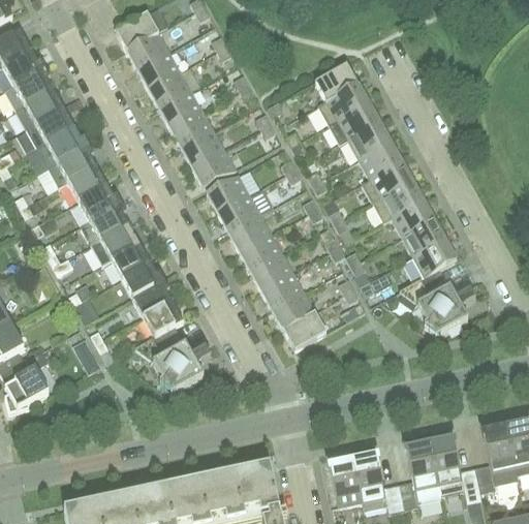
[(0,24),(12,17),(4,0),(0,0),(0,24)]
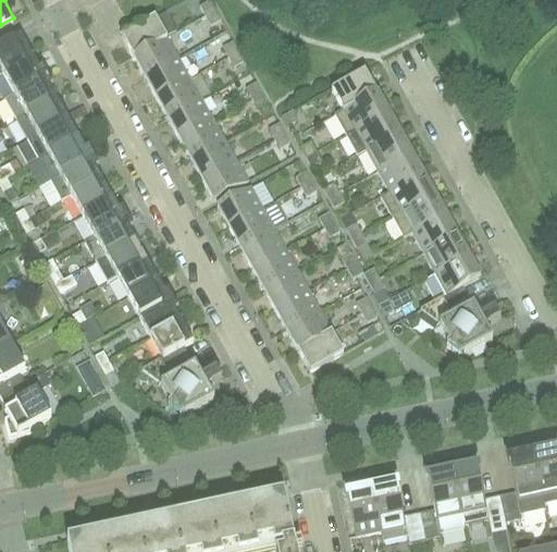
[(200,3),(206,13),(215,8),(211,0),(206,0),(200,3)]
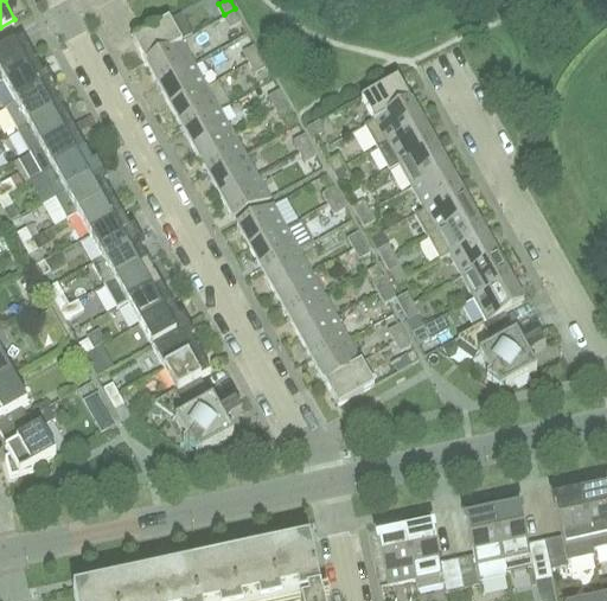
[(241,18),(235,8),(224,14),(230,25),(241,18)]
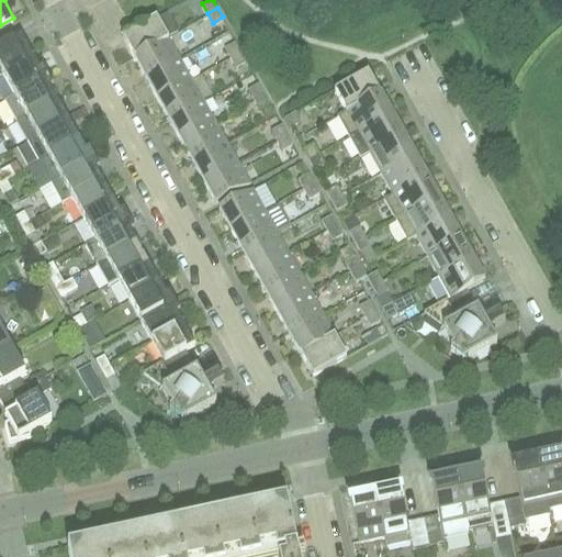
[(168,35),(156,14),(123,33),(135,54),(168,35)]
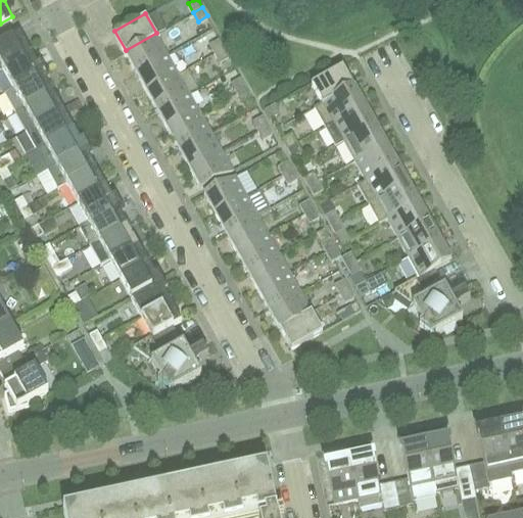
[(160,34),(167,46),(182,38),(176,26),(160,34)]
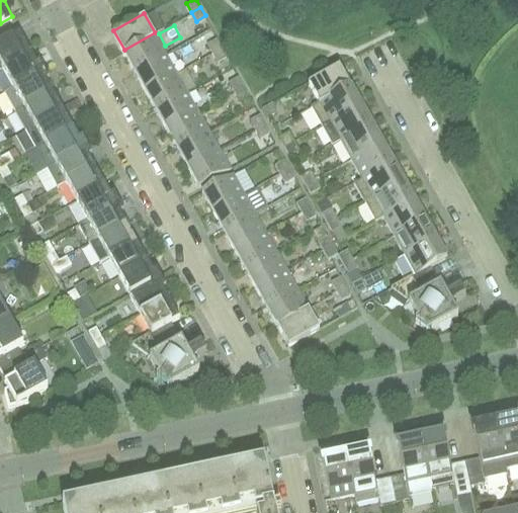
[(31,50),(20,30),(0,41),(0,60),(3,66),(31,50)]
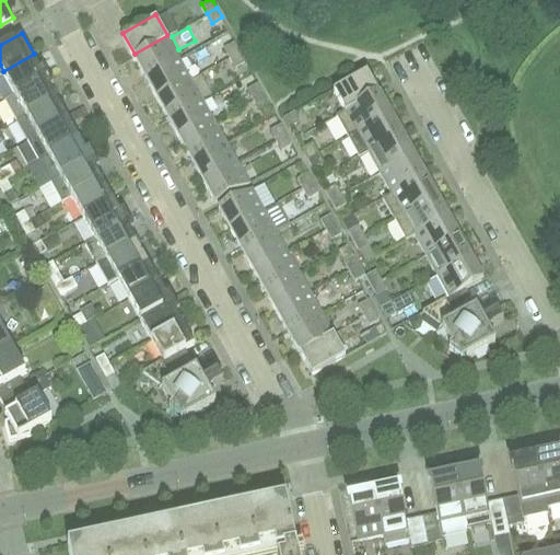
[(179,56),(167,35),(135,54),(146,74),(179,56)]
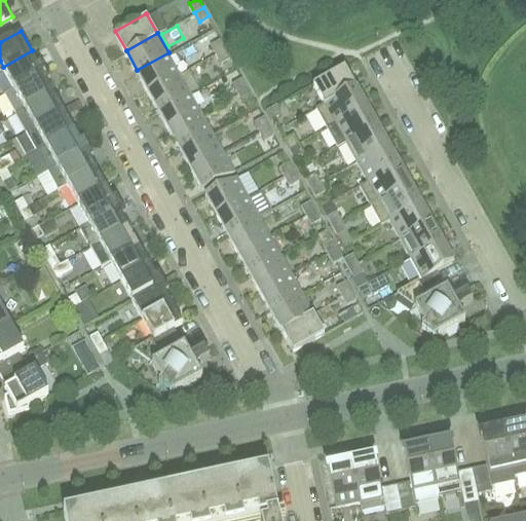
[(211,42),(216,51),(226,46),(221,37),(211,42)]
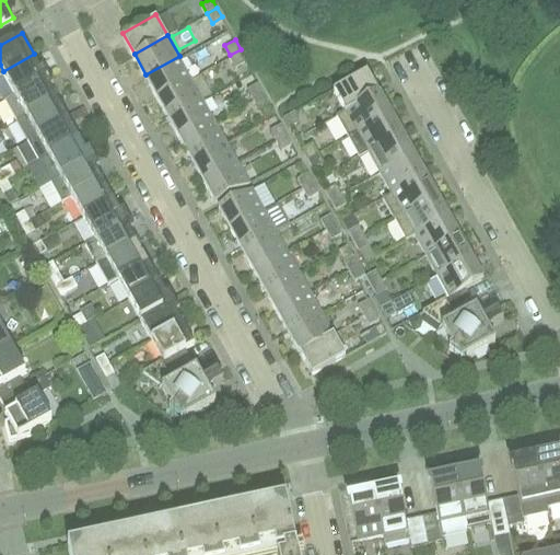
[(246,58),(241,49),(230,55),(235,65),(246,58)]
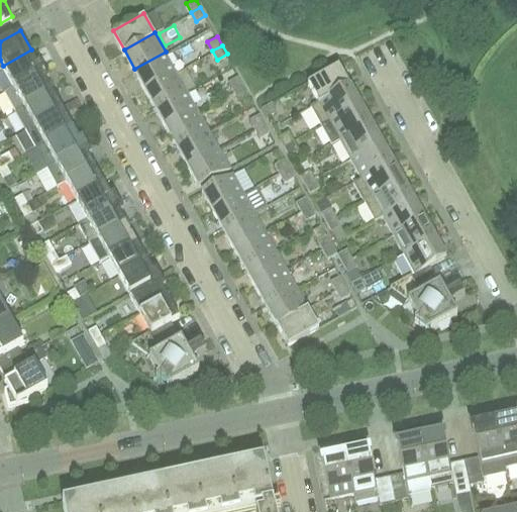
[(41,69),(31,49),(3,66),(13,85),(41,69)]
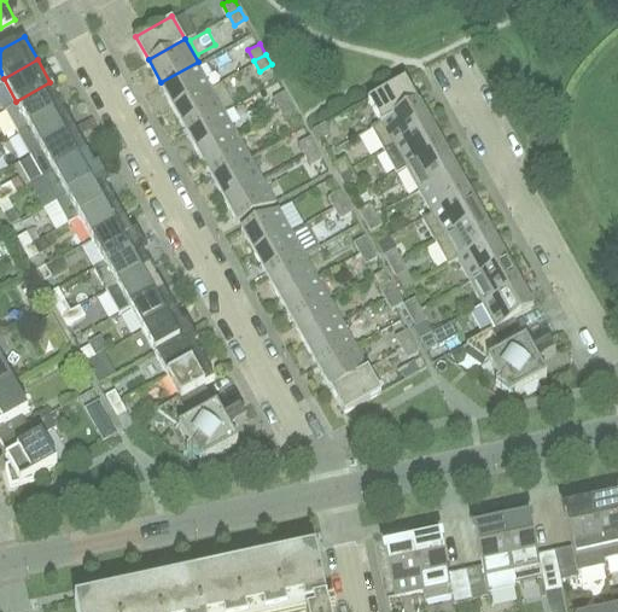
[(211,85),(198,62),(161,82),(174,105),(211,85)]
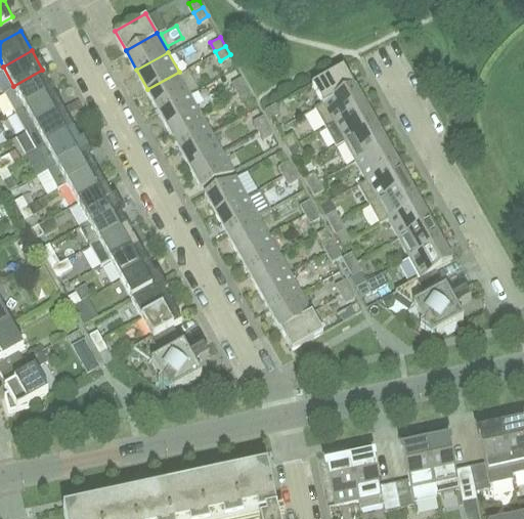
[(354,83),(344,62),(312,81),(323,100),(354,83)]
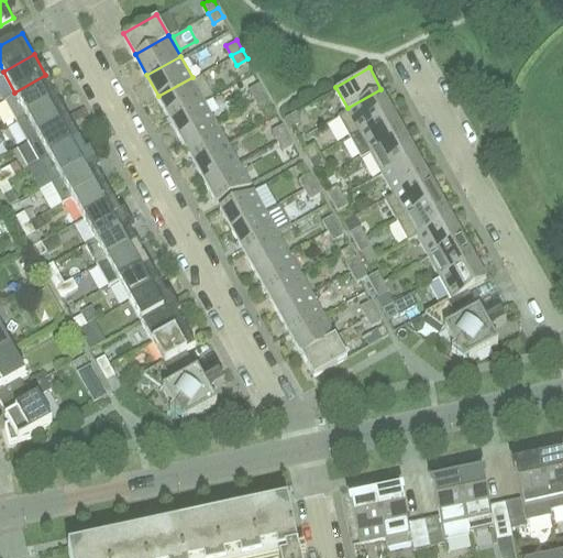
[(17,118),(57,96),(45,75),(14,93),(4,98),(17,118)]
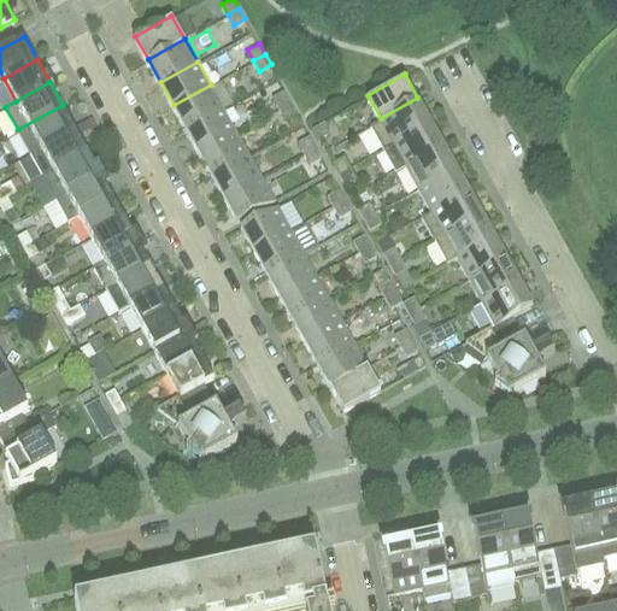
[(223,107),(211,84),(174,105),(186,128),(223,107)]
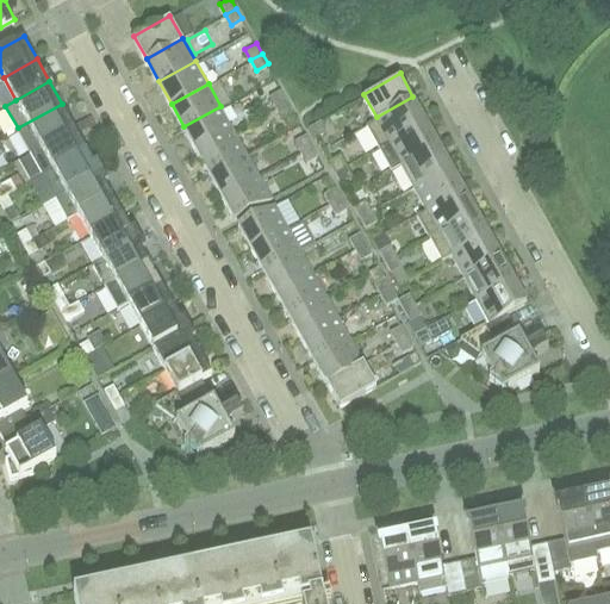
[(269,94),(275,105),(287,98),(281,87),(269,94)]
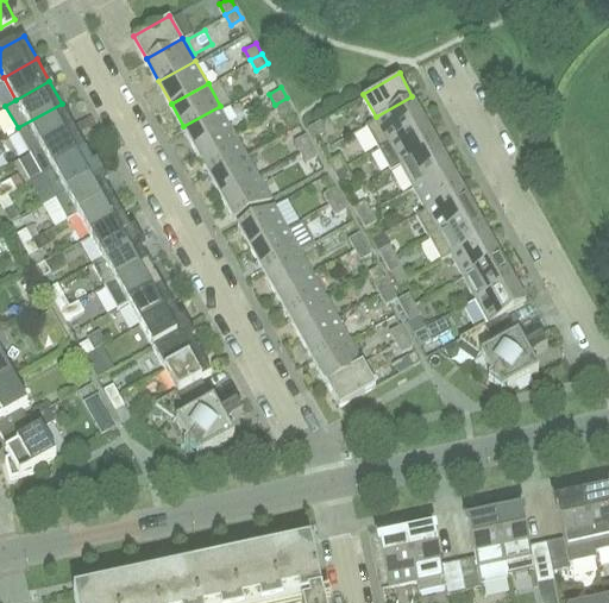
[(378,144),(425,119),(412,96),(376,117),(366,123),(378,144)]
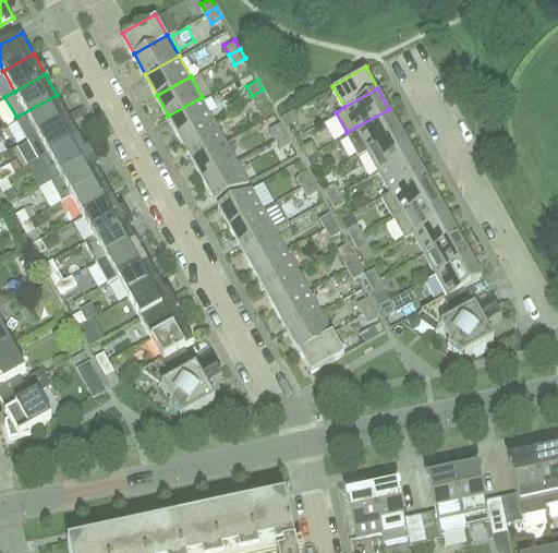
[(268,99),(263,89),(252,96),(257,106),(268,99)]
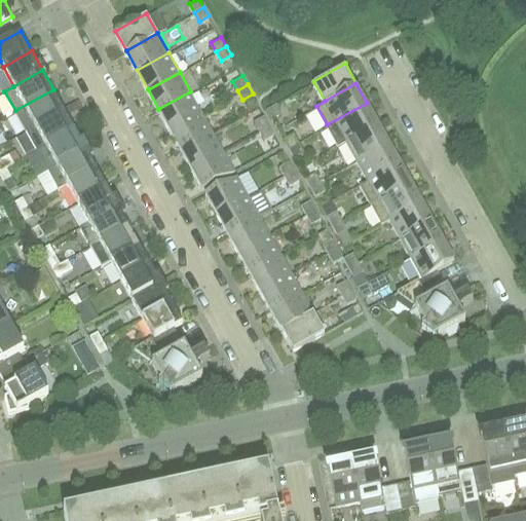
[(64,108),(53,89),(15,110),(26,129),(64,108)]
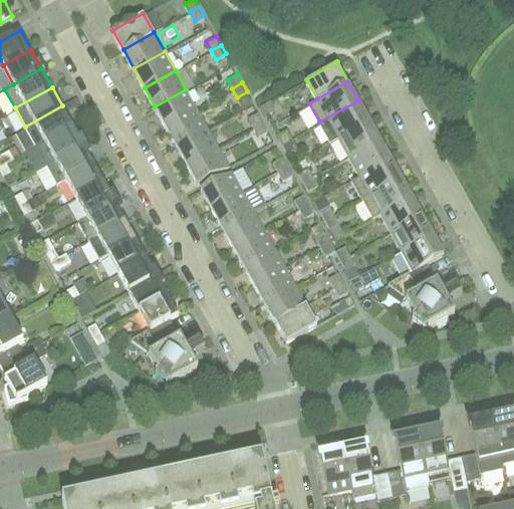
[(197,108),(186,89),(155,106),(166,125),(197,108)]
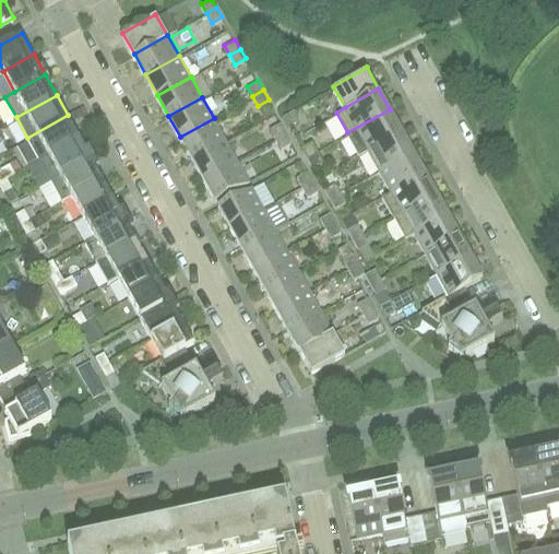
[(299,118),(294,108),(284,114),(289,124),(299,118)]
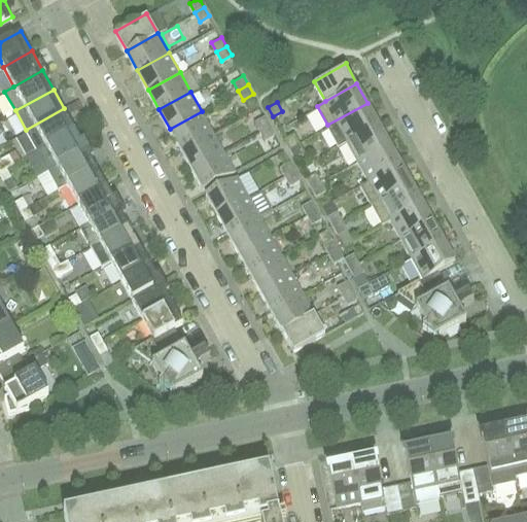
[(339,144),(347,140),(379,123),(367,103),(327,125),(339,144)]
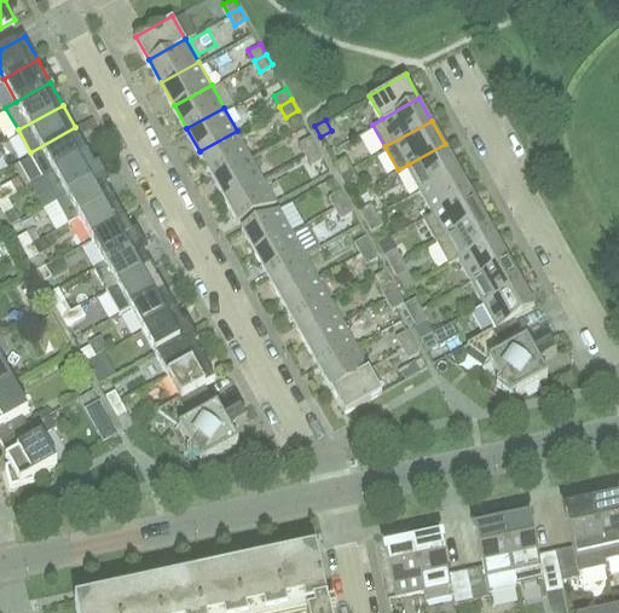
[(88,150),(75,127),(30,152),(42,175),(88,150)]
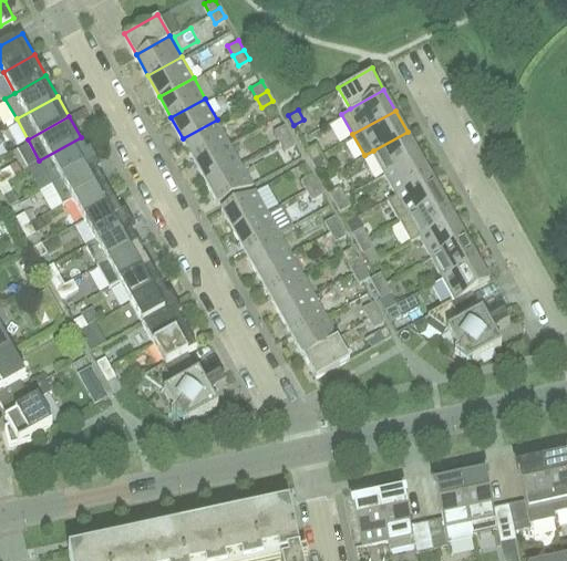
[(228,139),(217,120),(183,138),(194,159),(228,139)]
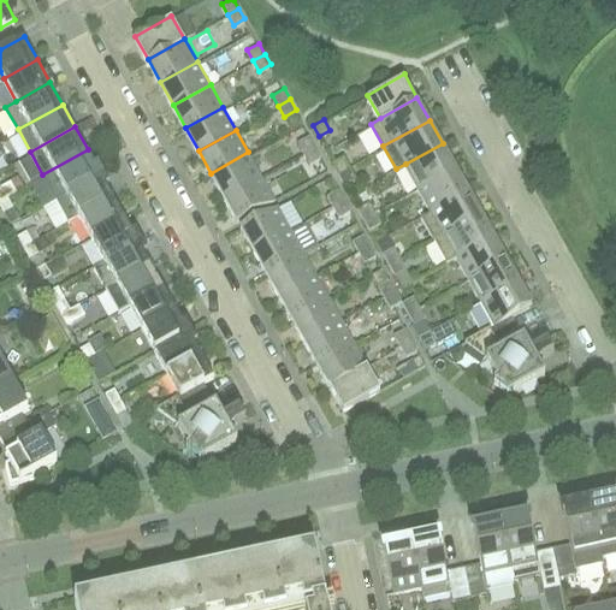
[(297,140),(303,150),(315,144),(309,134),(297,140)]
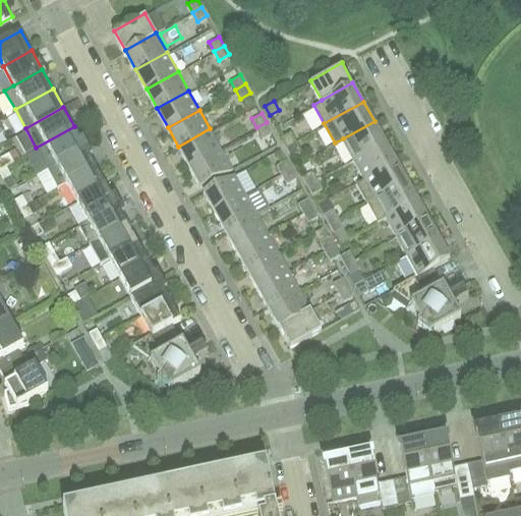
[(385,139),(374,121),(343,138),(353,158),(385,139)]
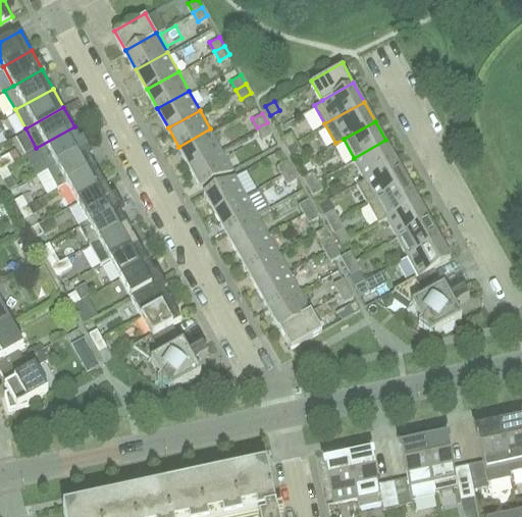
[(272,132),(267,122),(257,127),(262,137),(272,132)]
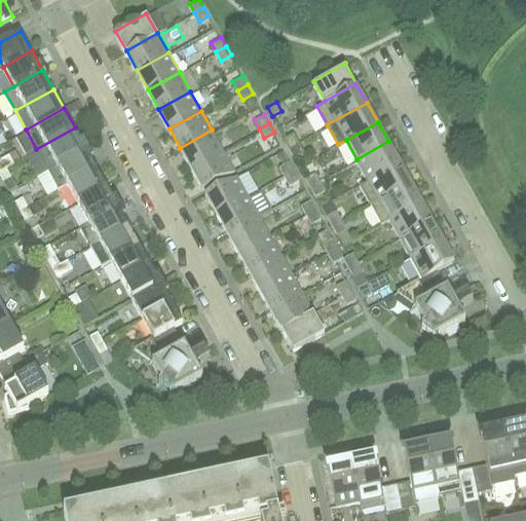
[(47,168),(85,147),(75,127),(36,149),(47,166),(47,168)]
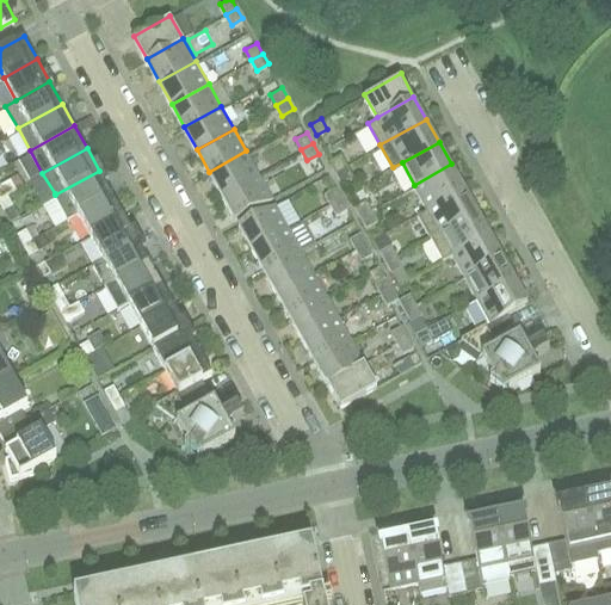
[(259,173),(246,150),(209,172),(222,193),(259,173)]
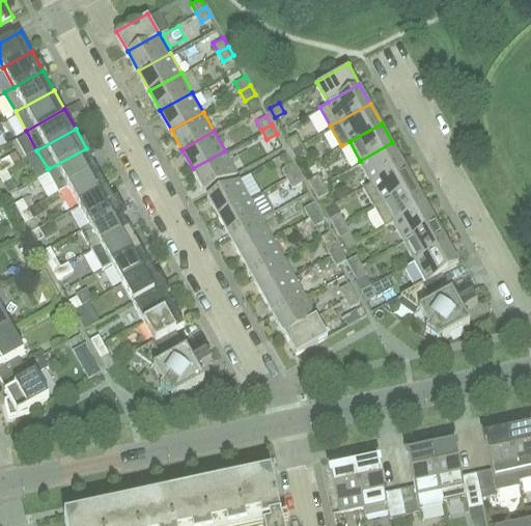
[(286,138),(291,147),(302,142),(297,133),(286,138)]
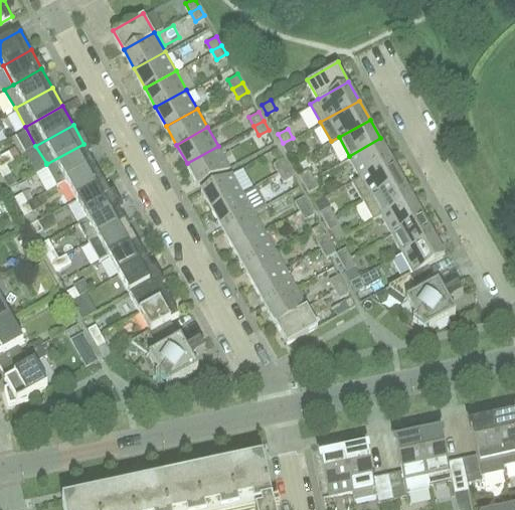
[(298,147),(293,138),(283,143),(288,152),(298,147)]
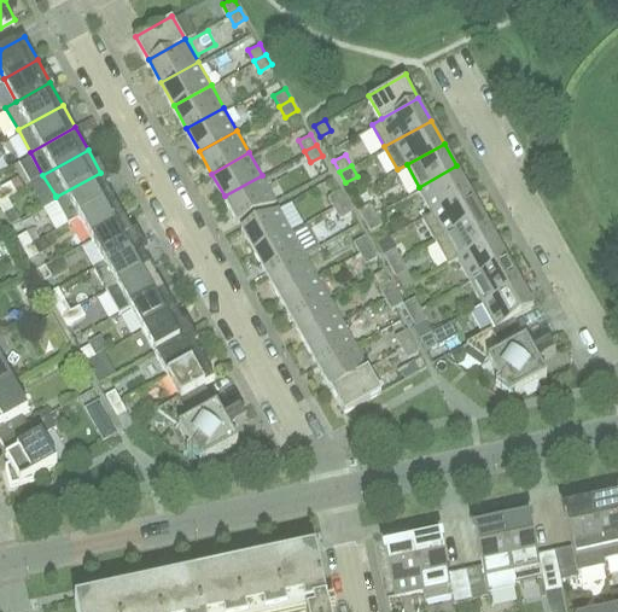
[(470,188),(456,165),(419,187),(432,210),(470,188)]
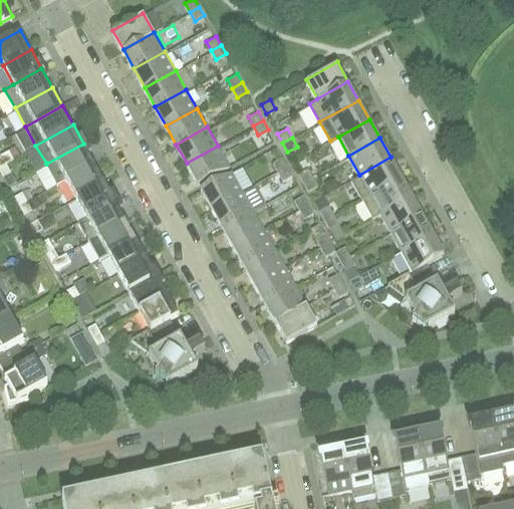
[(66,178),(94,162),(83,144),(46,164),(56,183),(66,178)]
